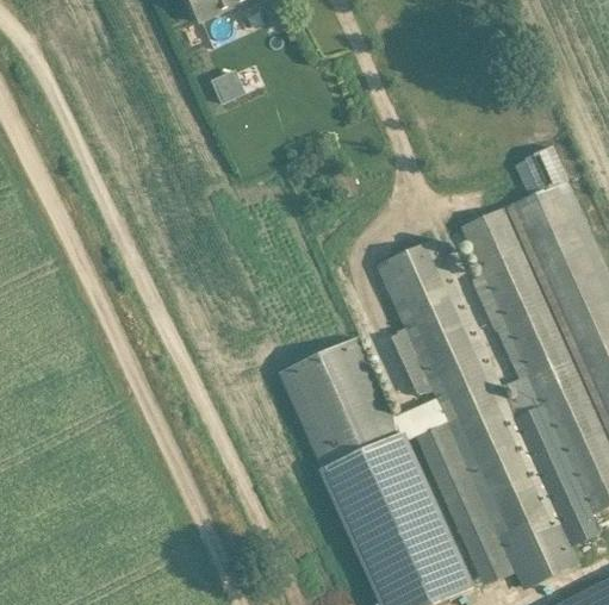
[(188,0),(198,19),(238,0),(241,6),(254,0),(188,0)]
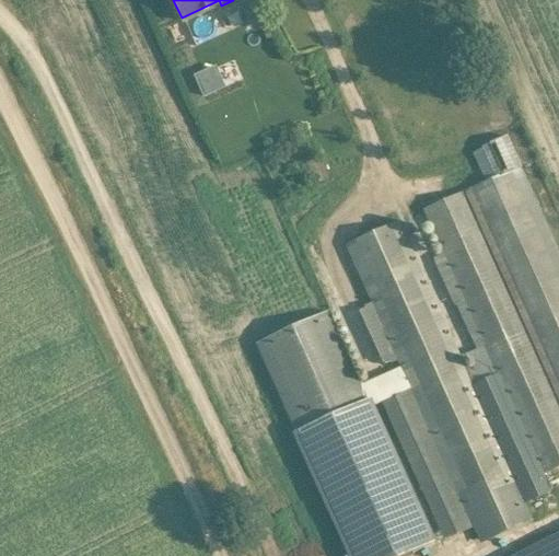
[(206,66),(193,72),(202,93),(216,88),(206,66)]
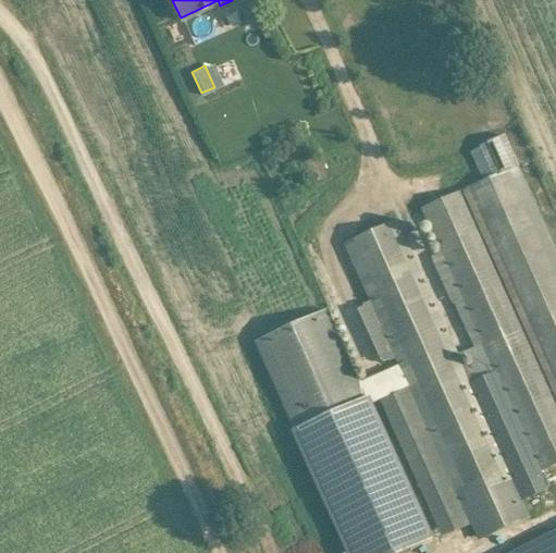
[(555,248),(503,131),(478,143),(492,174),(506,168),(516,187),(555,277),(555,248)]
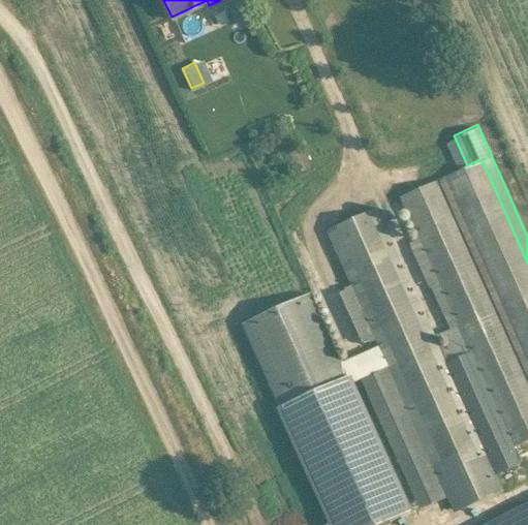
[(432,333),(384,225),(375,207),(327,228),(351,285),(338,291),(363,343),(374,338),(376,343),(340,361),(328,334),(309,291),(241,321),(278,405),(276,406),(329,524),(375,524),(407,511),(349,381),(360,377),(418,506),(445,494),(452,511),(502,488),(495,471),(520,461),(513,444),(527,437),(527,263),(480,159),(467,165),(400,195),(418,236),(408,241),(428,286),(430,284),(448,327),(432,333)]
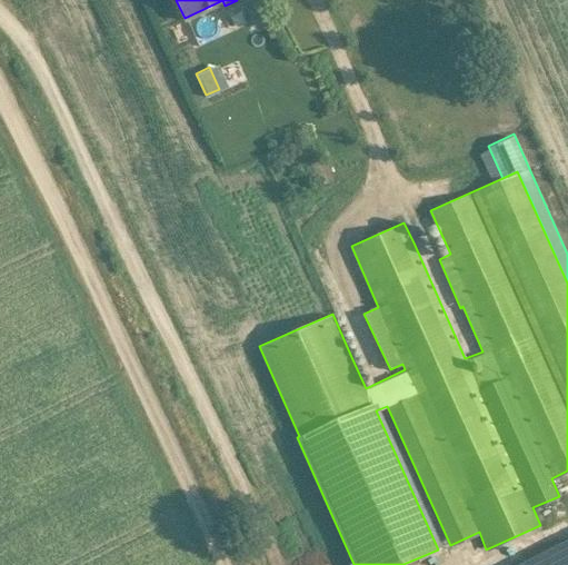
[(567,564),(567,534),(505,564),(567,564)]
